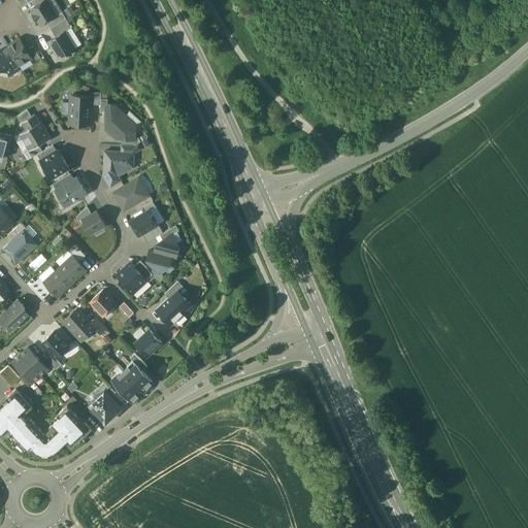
[(57,17),(46,0),(44,0),(35,6),(31,9),(34,14),(32,14),(36,21),(37,21),(41,26),(57,17)]
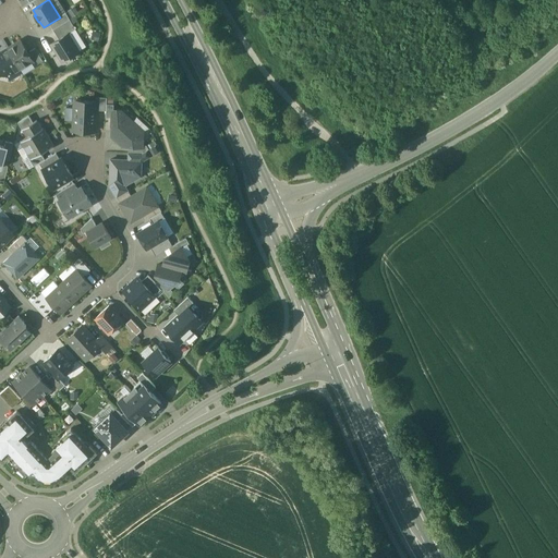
[(79,14),(75,8),(67,13),(70,20),(79,14)]
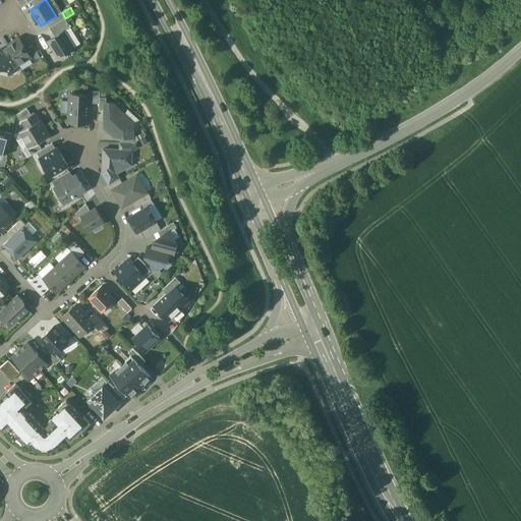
[(50,27),(65,18),(62,12),(46,21),(50,27)]
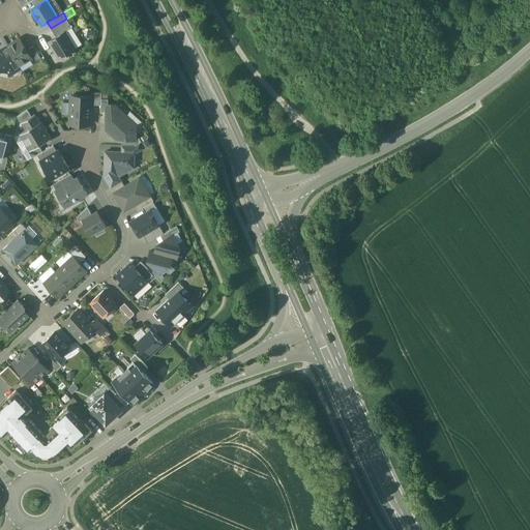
[(66,19),(51,28),(56,37),(64,32),(71,28),(66,19)]
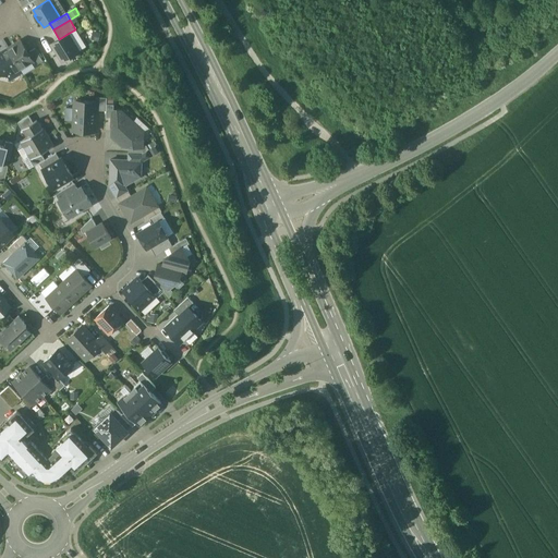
[(68,34),(79,52),(86,48),(75,29),(68,34)]
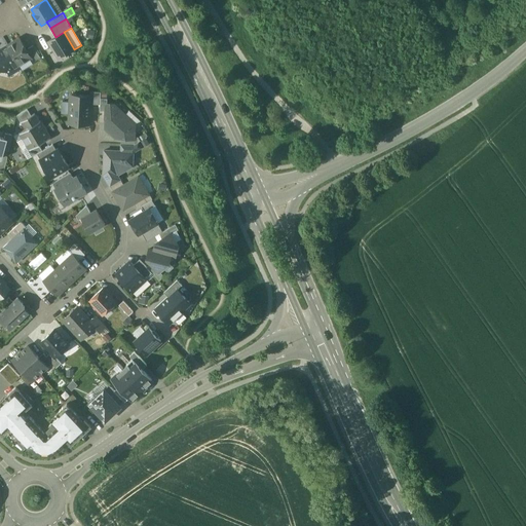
[(74,49),(64,32),(55,37),(48,41),(60,59),(74,49)]
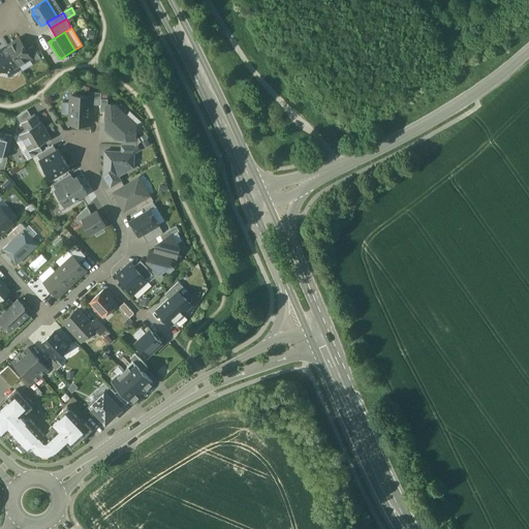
[(31,58),(20,39),(7,47),(19,66),(31,58)]
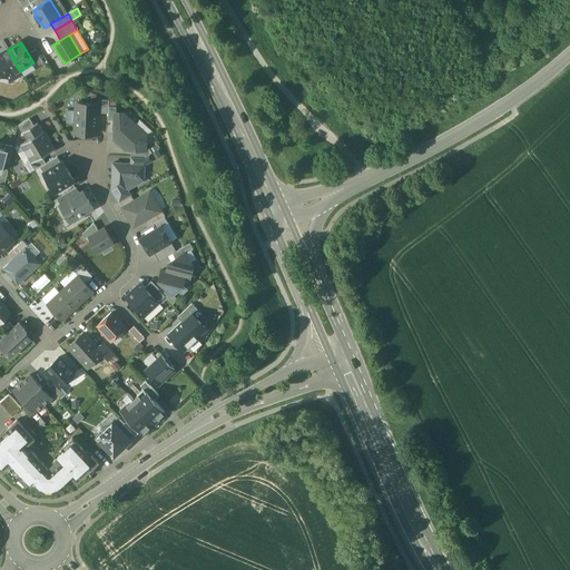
[(36,49),(30,52),(39,66),(45,62),(36,49)]
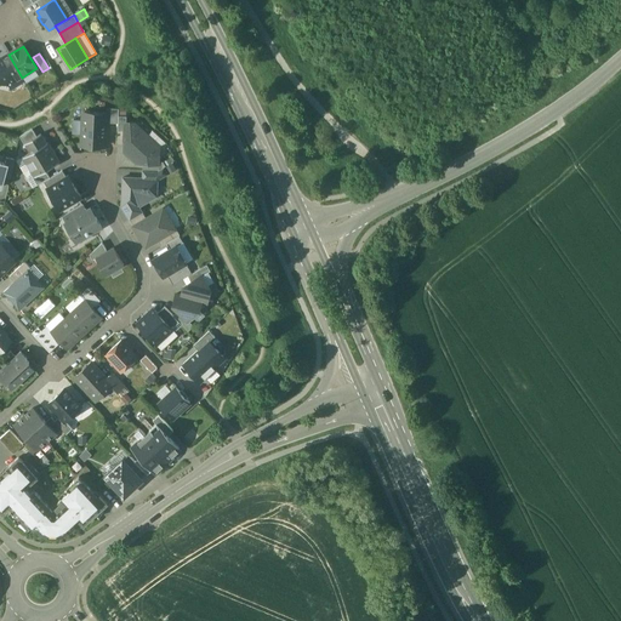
[(22,78),(9,55),(0,60),(0,81),(11,84),(12,89),(24,80),(22,78)]
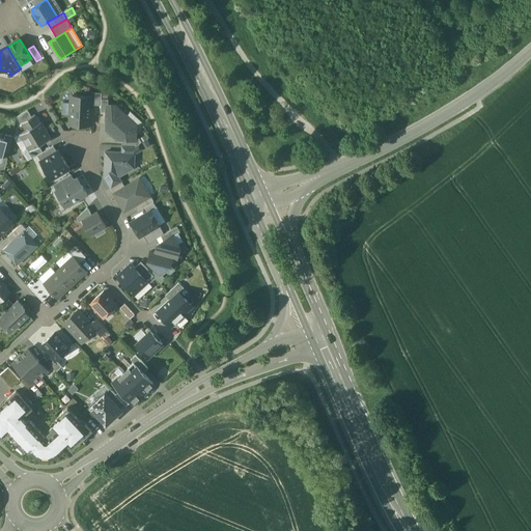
[(102,93),(91,92),(91,96),(91,105),(102,106),(102,100),(102,93)]
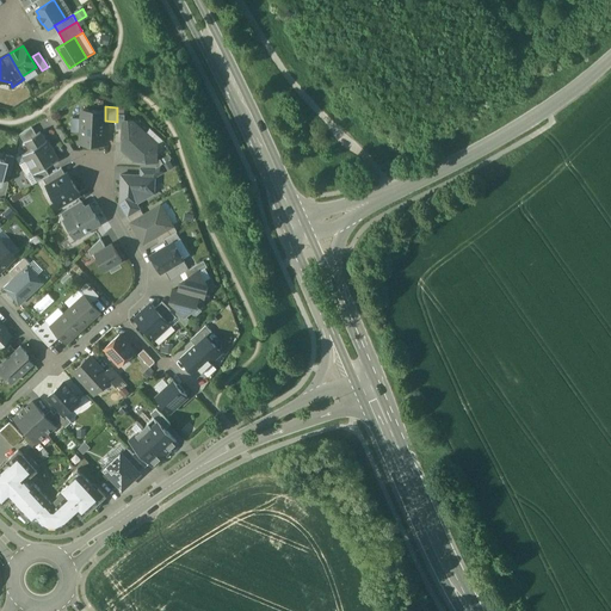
[(105,111),(90,111),(88,109),(85,109),(80,112),(80,116),(82,118),(80,143),(104,144),(105,121),(105,111)]
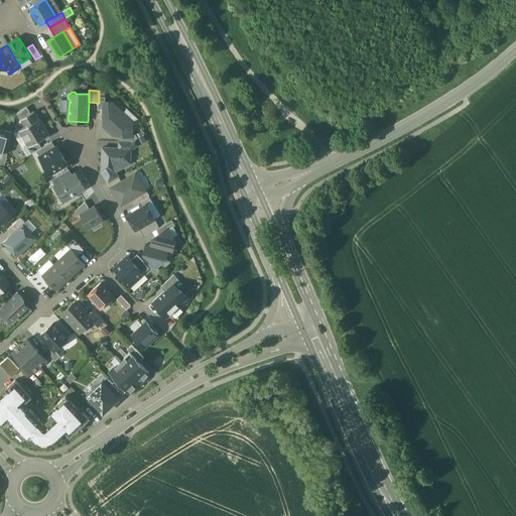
[(123,113),(112,103),(105,103),(104,109),(104,126),(108,130),(123,113)]
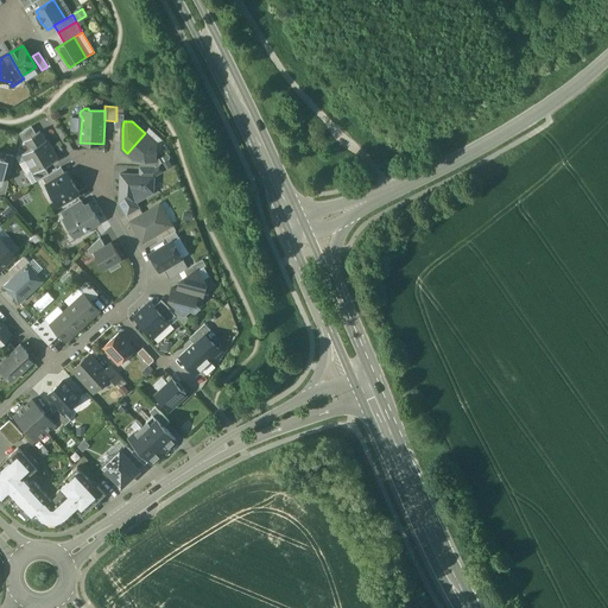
[(32,126),(19,133),(24,141),(26,140),(25,140),(36,133),(32,126)]
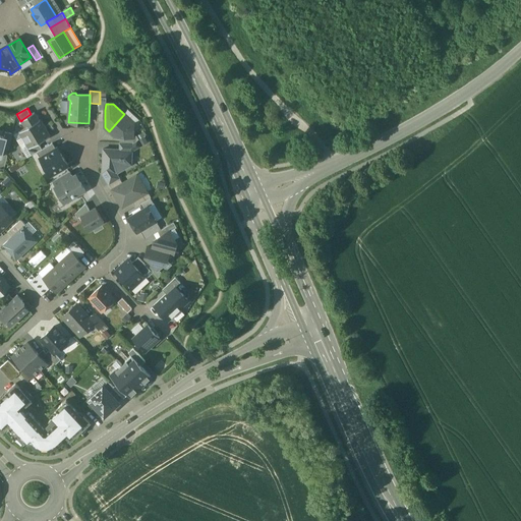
[(31,114),(21,120),(22,120),(26,127),(39,120),(35,112),(31,114)]
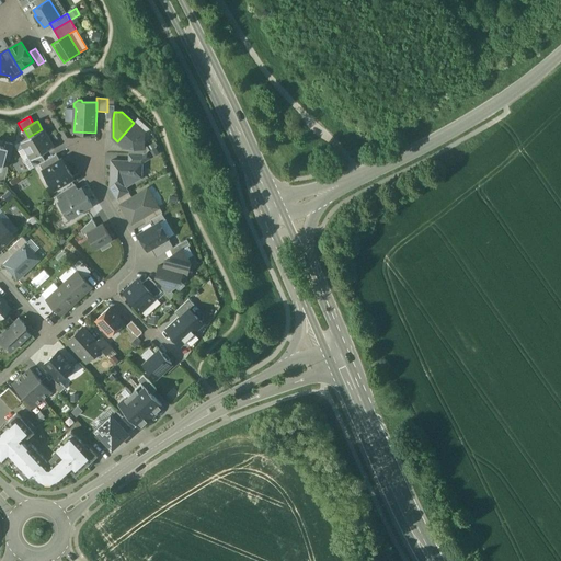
[(134,123),(117,141),(124,147),(129,148),(142,148),(142,146),(144,132),(134,123)]
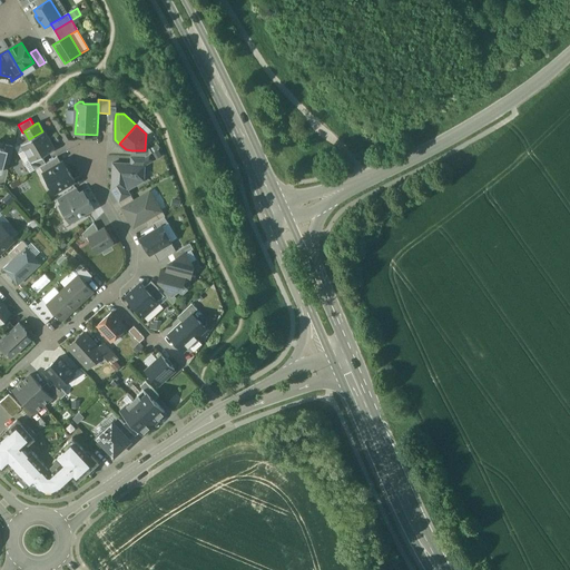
[(29,139),(21,144),(32,161),(32,163),(42,157),(55,149),(43,131),(42,131),(29,139)]
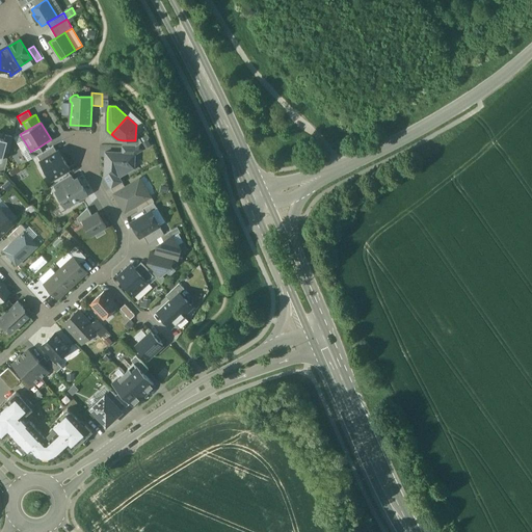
[(4,140),(2,152),(8,153),(12,137),(5,135),(4,140)]
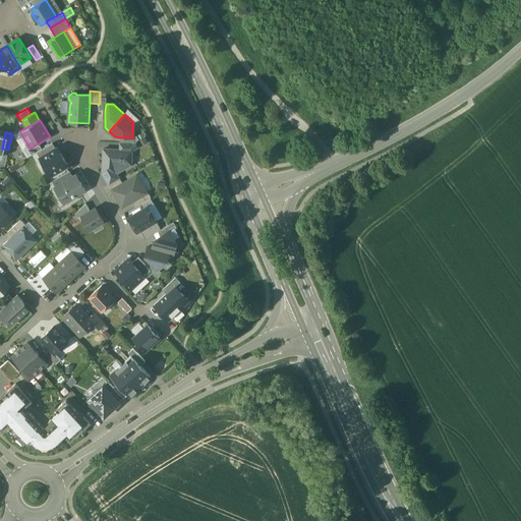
[(132,143),(120,143),(120,150),(120,151),(132,151),(140,147),(137,140),(132,143)]
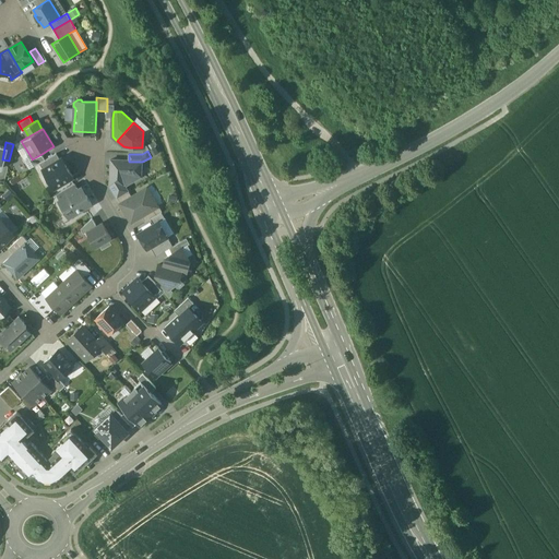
[(42,154),(32,159),(32,158),(30,159),(34,167),(39,164),(45,161),(42,154)]
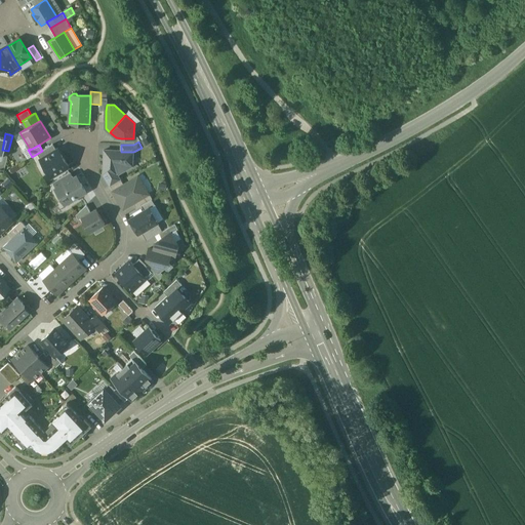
[(42,151),(37,154),(41,160),(56,151),(52,145),(42,151)]
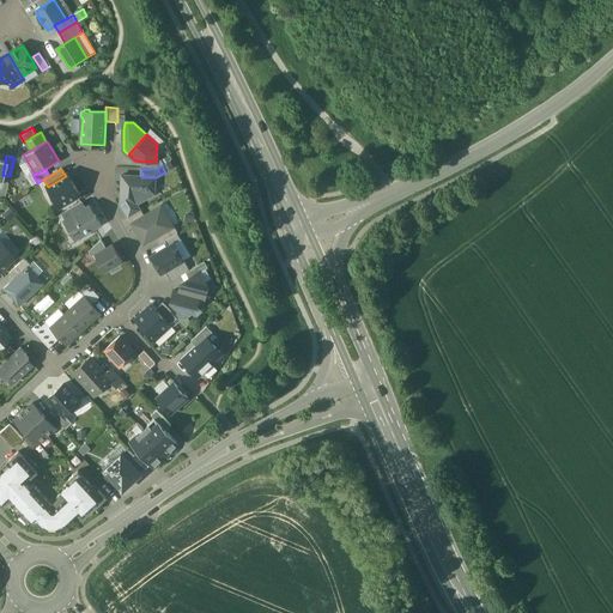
[(141,176),(122,175),(121,204),(125,210),(137,204),(155,193),(156,177),(141,177),(141,176)]
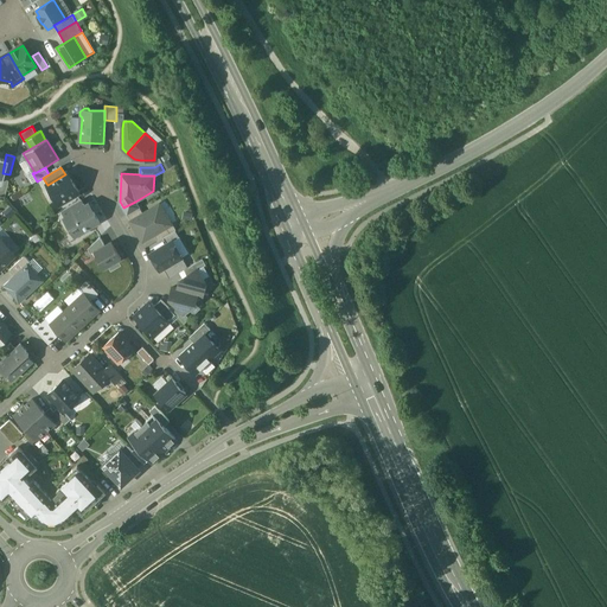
[(65,174),(48,185),(49,186),(48,191),(50,197),(55,198),(59,205),(80,193),(71,179),(69,180),(65,174)]
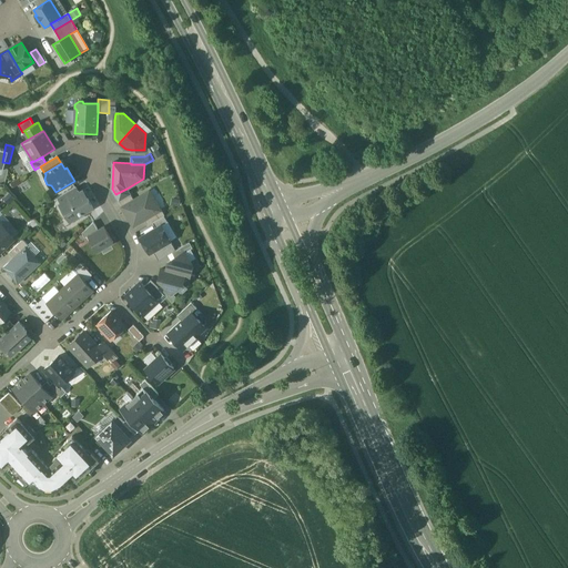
[(75,188),(59,198),(61,203),(79,193),(75,188)]
